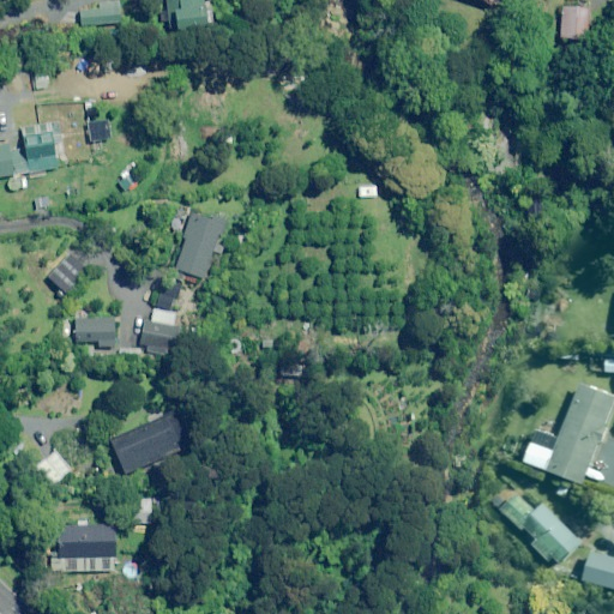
[(181,32),(181,28),(209,28),(209,11),(211,11),(211,4),(209,4),(204,2),(203,0),(178,0),(178,11),(167,11),(167,32),(181,32)]
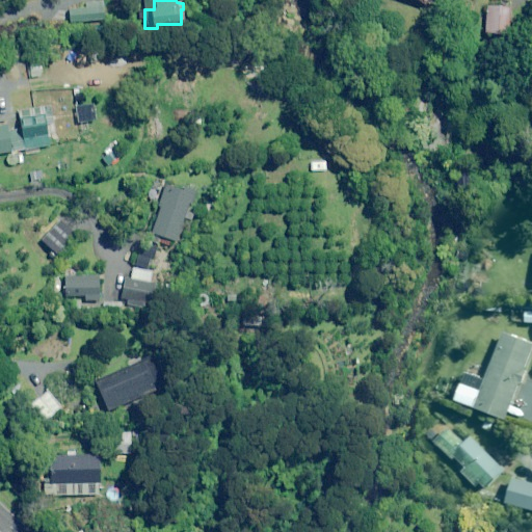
[(104,20),(103,3),(87,5),(87,8),(71,9),(72,23),(104,20)]
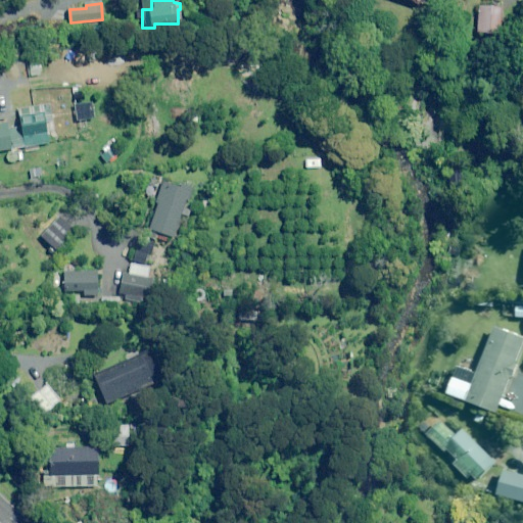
[(502,7),(478,6),(477,33),(501,34),(502,7)]
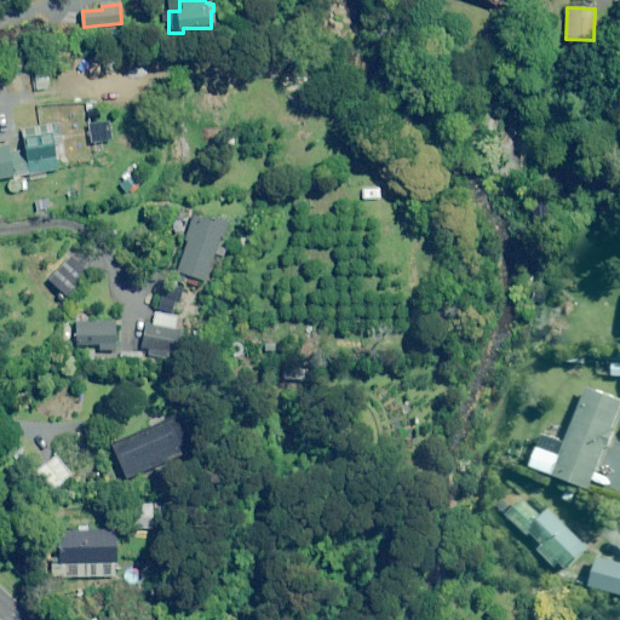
[(0,179),(59,172),(56,145),(64,144),(61,122),(22,128),(24,149),(12,151),(11,142),(0,143),(0,179)]
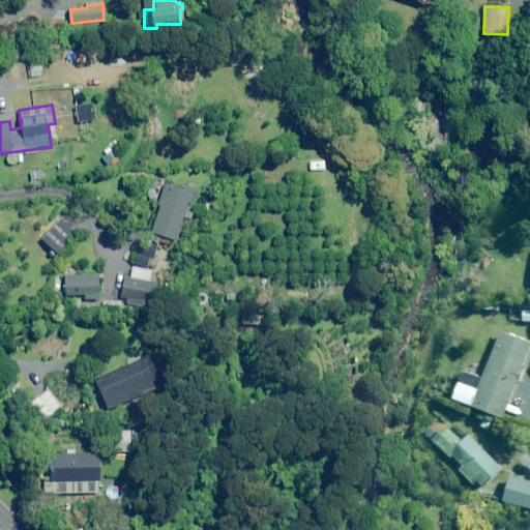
[(325,162),(310,162),(310,170),(325,170),(325,162)]
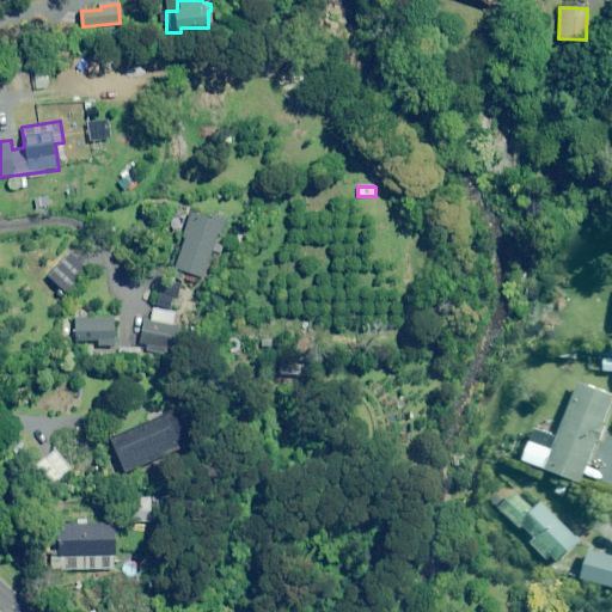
[(209,218),(191,212),(183,238),(185,239),(176,269),(204,279),(219,234),(222,236),(227,220),(210,215),(209,218)]
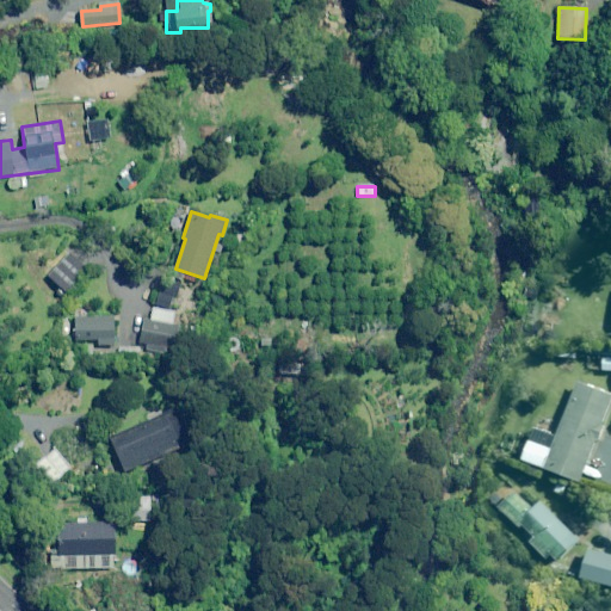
[(172,355),(179,325),(173,323),(176,313),(154,308),(152,321),(146,320),(140,347),(172,355)]
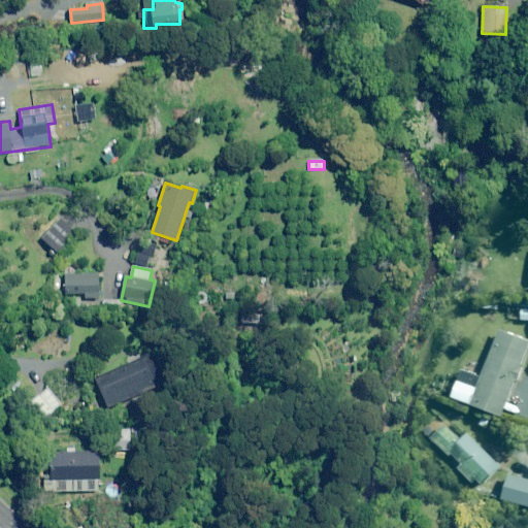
[(99,298),(100,275),(67,274),(67,294),(86,295),(86,298),(99,298)]
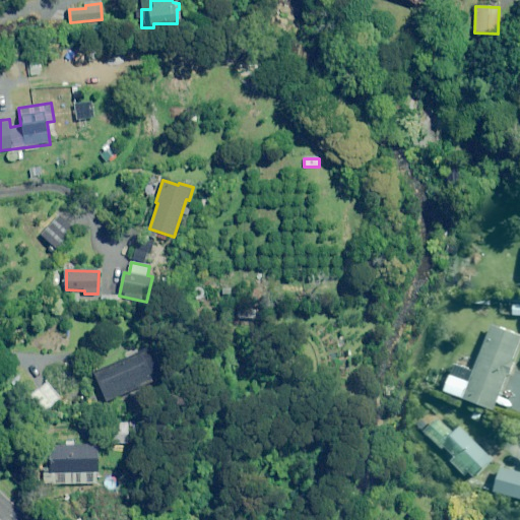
[(519,350),(519,340),(494,331),(476,376),(457,369),(447,395),(496,414),(519,350)]
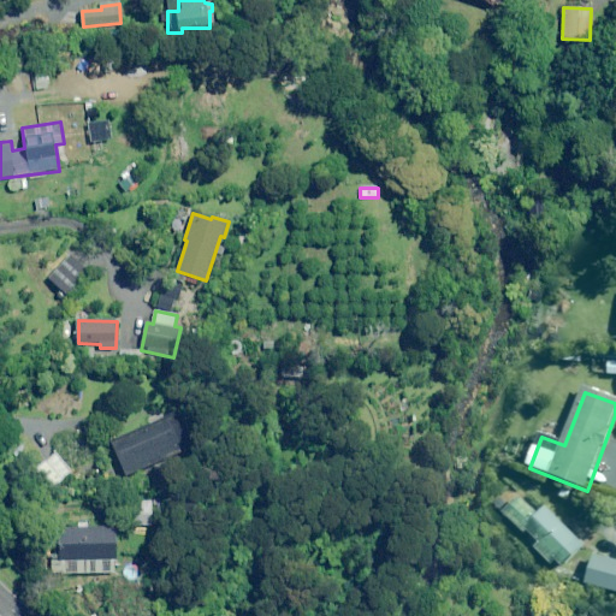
[(193,446),(178,414),(114,443),(128,475),(193,446)]
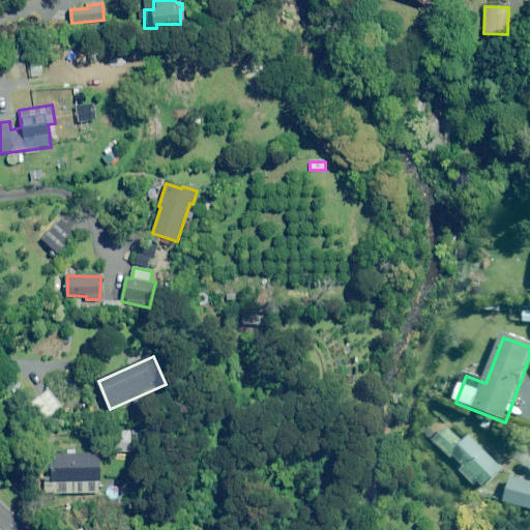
[(62,406),(49,389),(28,407),(42,423),(62,406)]
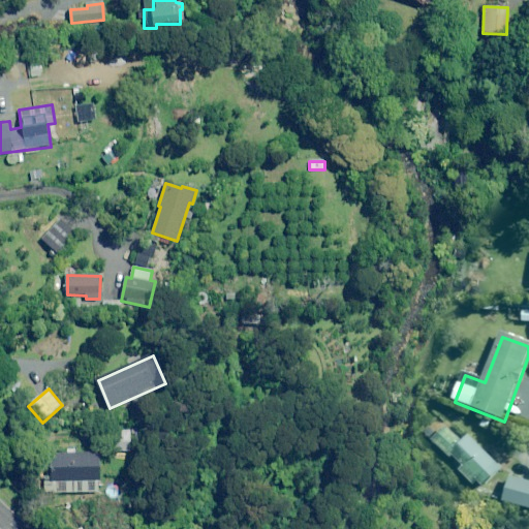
[(464,443),(449,430),(436,444),(450,457),(452,455),(467,468),(463,473),(485,492),(503,471),(468,438),(464,443)]
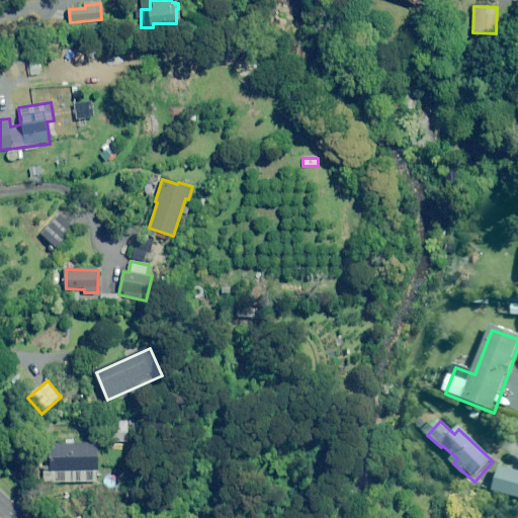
[(128,422),(108,422),(108,442),(127,442),(128,422)]
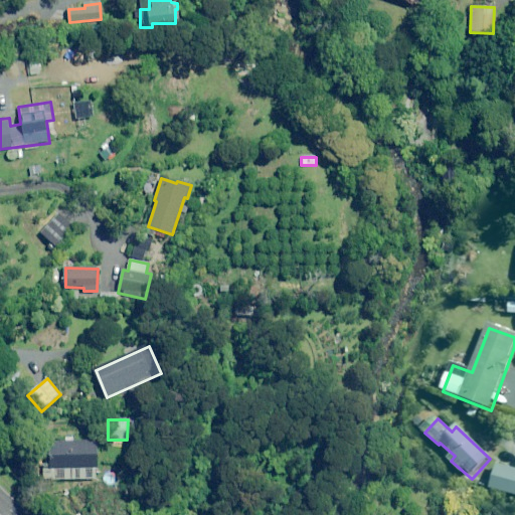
[(98,469),(98,441),(56,441),(56,469),(98,469)]
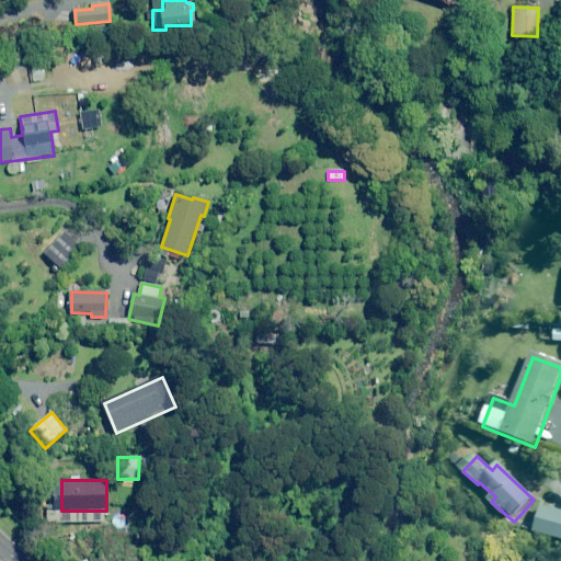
[(560,513),(542,508),(535,534),(560,540),(560,513)]
